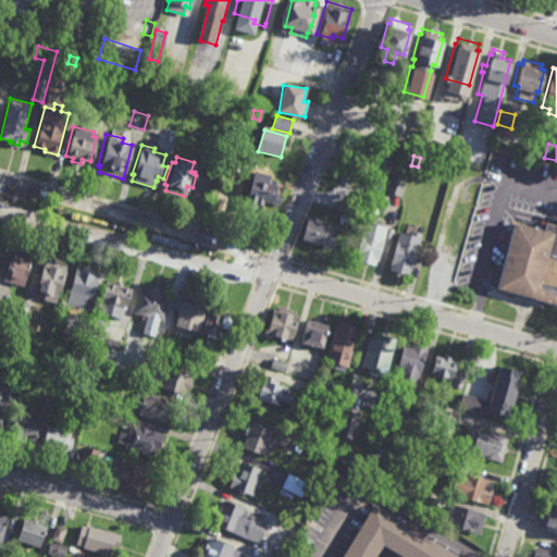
[(210,184),(196,180),(199,165),(214,170),(210,184)]
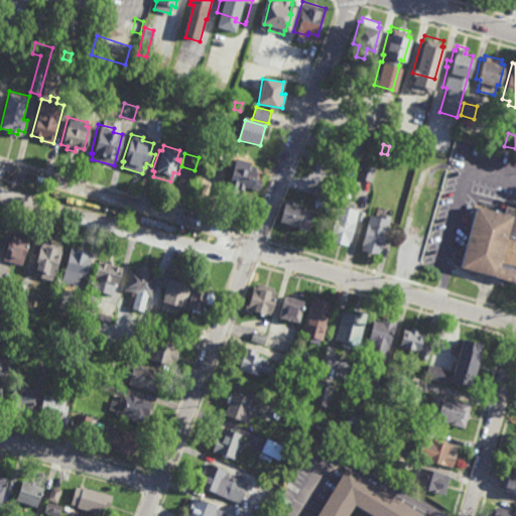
[(250,161),(250,164),(255,165),(254,169),(257,170),(255,177),(261,179),(258,190),(243,186),(243,189),(237,187),(235,192),(227,190),(235,157),(250,161)]
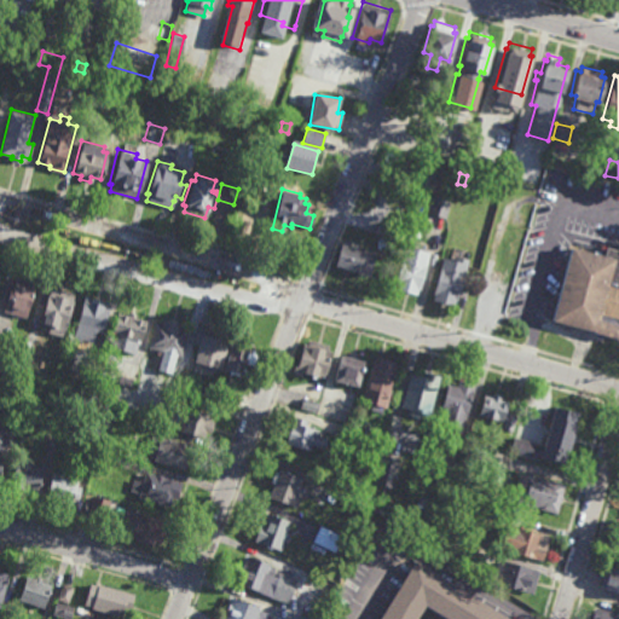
[(445,218),(428,213),(433,194),(450,198),(445,218)]
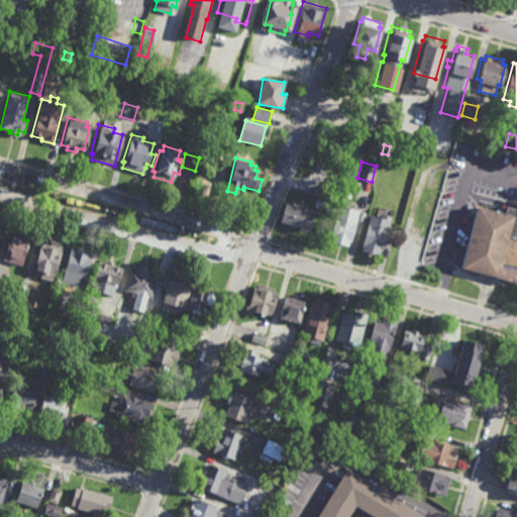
[(331,201),(314,196),(317,186),(334,191),(331,201)]
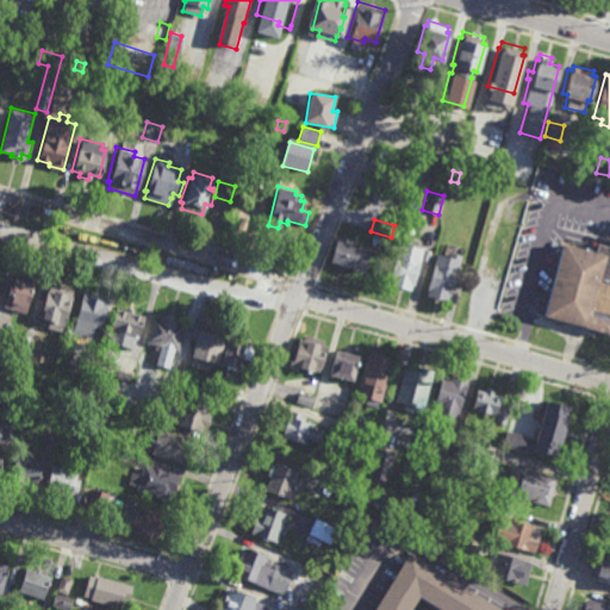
[(353,247),(358,248),(358,247),(371,250),(367,266),(368,266),(367,272),(365,271),(365,275),(352,272),(352,269),(330,263),(336,242),(338,243),(340,238),(354,242),(353,247)]
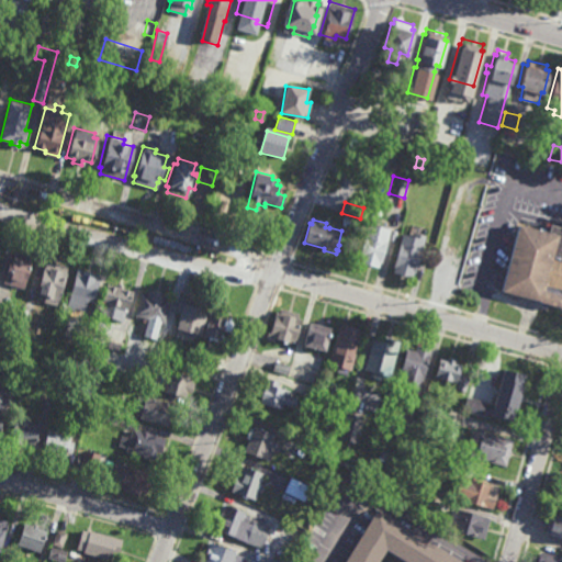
[(381,262),(380,262),(379,267),(359,262),(360,257),(359,257),(361,247),(360,246),(361,244),(362,244),(368,223),(390,228),(381,262)]
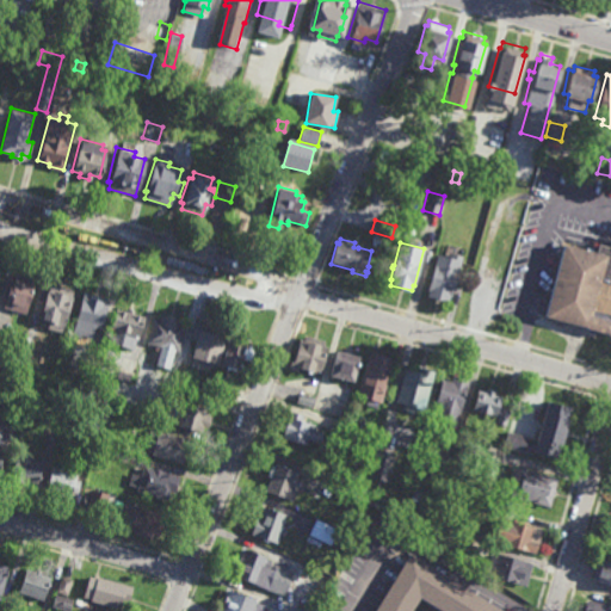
[(585,248),(585,246),(592,247),(591,250),(594,251),(597,242),(606,245),(606,244),(610,245),(610,326),(609,334),(596,331),(594,334),(586,332),(586,327),(573,323),(572,326),(543,319),(543,315),(542,315),(561,242),(585,248)]
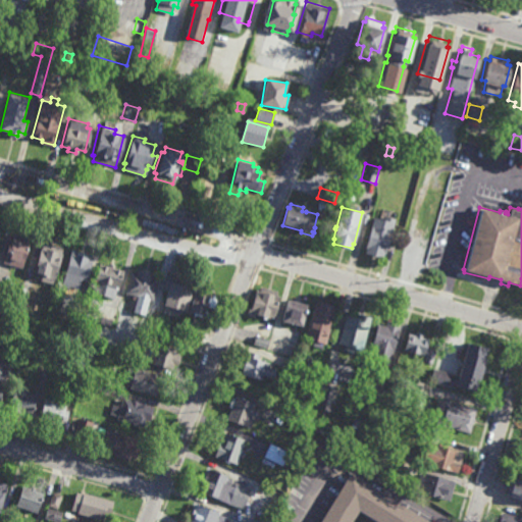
[(390,231),(390,235),(389,240),(387,240),(384,254),(382,253),(381,258),(376,257),(376,258),(372,257),(373,255),(364,253),(366,248),(365,248),(373,216),(382,218),(383,215),(394,218),(390,231)]
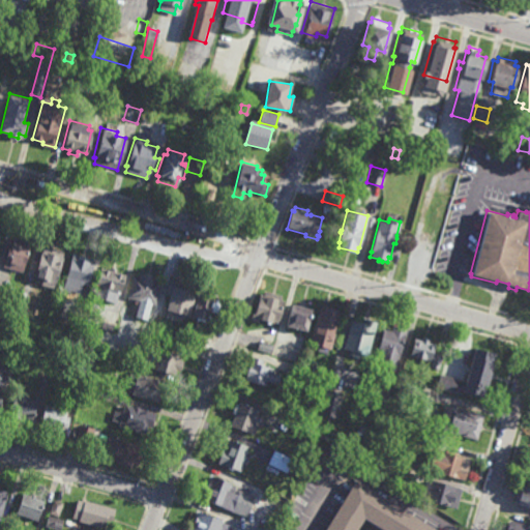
[(29,246),(31,247),(23,272),(3,266),(10,241),(13,242),(16,236),(31,241),(29,246)]
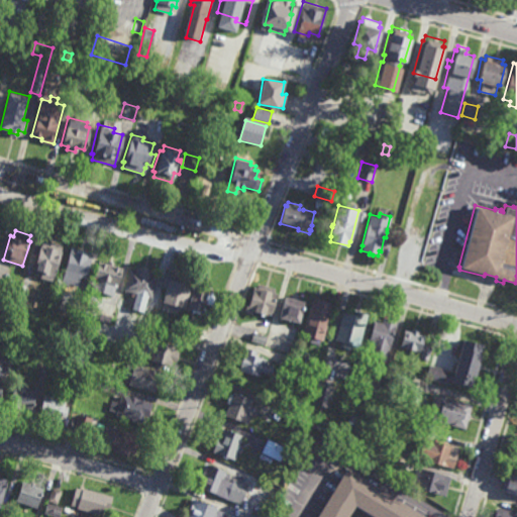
[(61,245),(50,281),(45,279),(46,274),(33,270),(40,244),(41,245),(43,239),(56,242),(56,244),(61,245)]
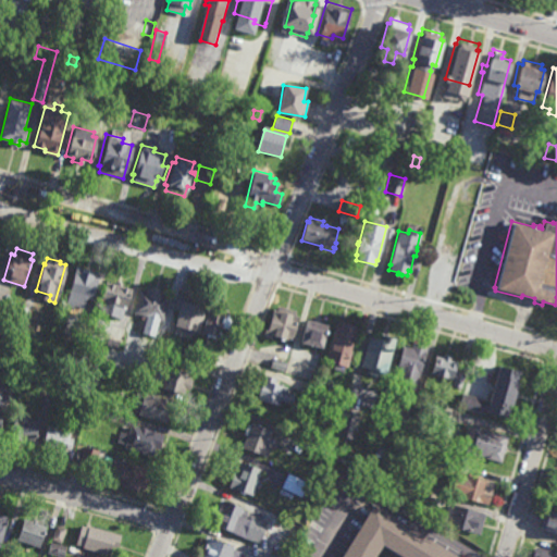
[(90,299),(85,297),(83,308),(73,306),(72,307),(64,305),(74,267),(98,273),(90,299)]
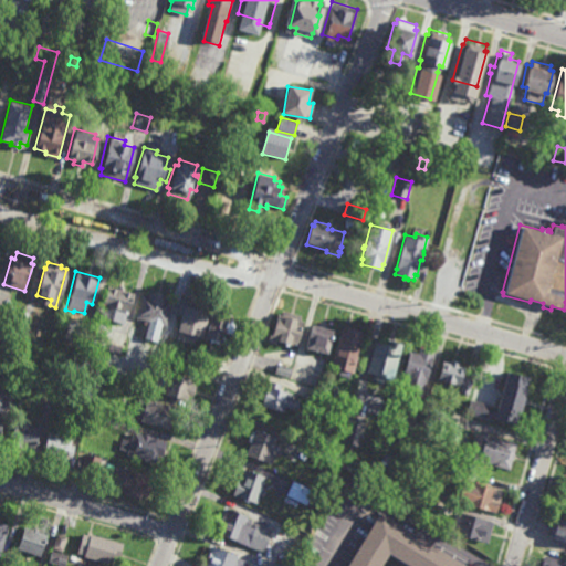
[(124,287),(123,291),(132,293),(126,312),(117,310),(116,313),(109,311),(111,307),(100,304),(105,285),(115,289),(116,285),(124,287)]
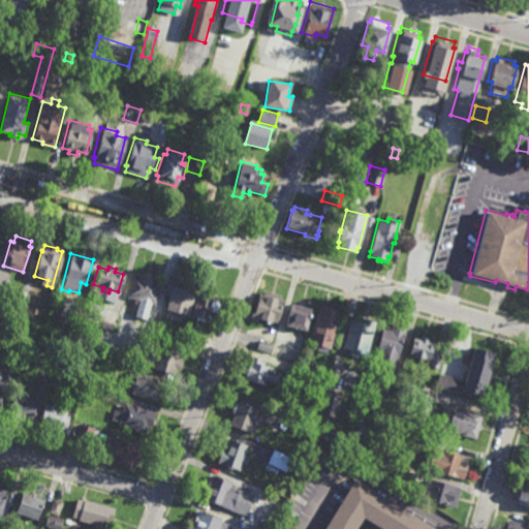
[(156,278),(155,281),(160,282),(154,305),(148,303),(147,308),(132,304),(134,298),(125,296),(131,275),(135,276),(136,273),(156,278)]
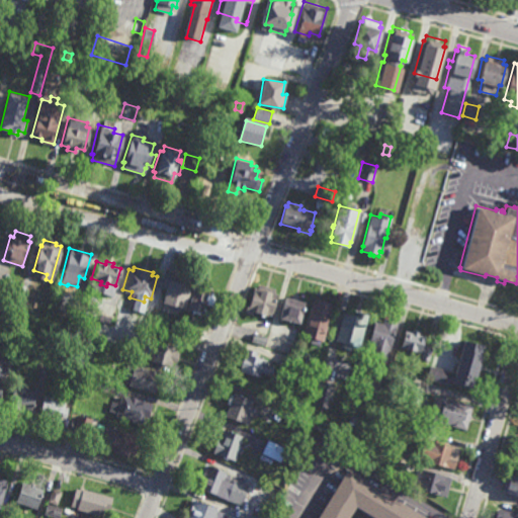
[(182,310),(180,309),(180,311),(163,307),(164,305),(160,304),(164,288),(160,287),(164,273),(188,280),(187,285),(188,286),(182,310)]
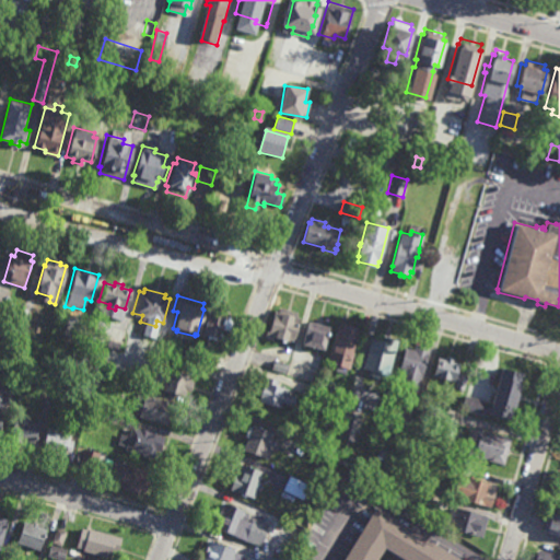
[(34,308),(31,322),(19,319),(22,305),(34,308)]
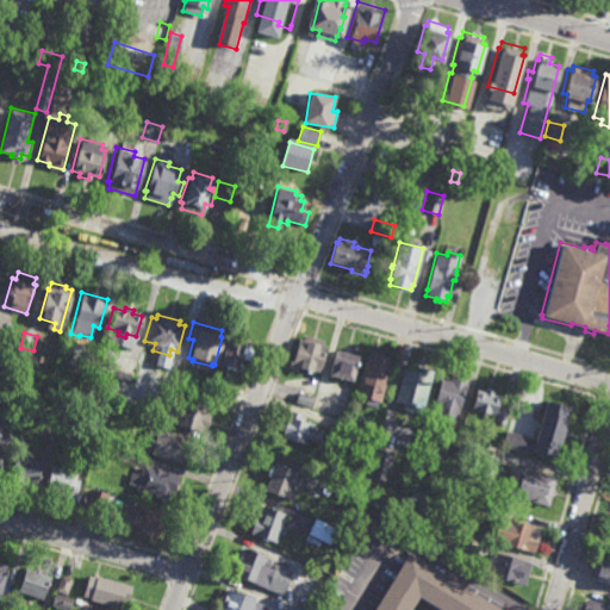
[(324,341),(323,346),(327,347),(319,373),(288,365),(290,358),(292,359),(298,340),(302,341),(303,335),(324,341)]
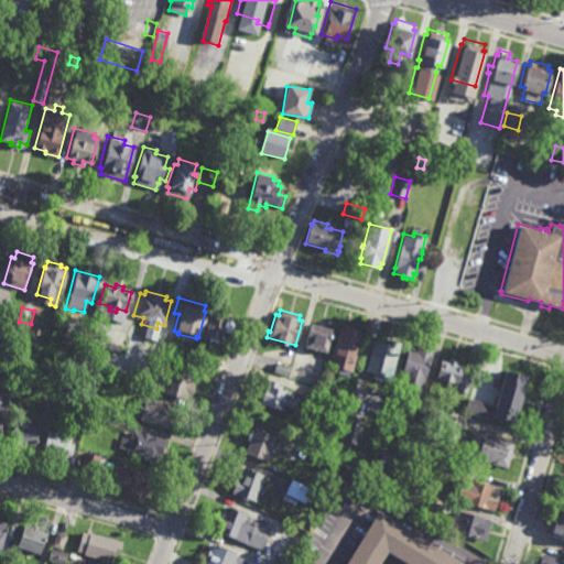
[(231,334),(223,332),(220,343),(203,337),(209,314),(227,318),(226,322),(234,324),(231,334)]
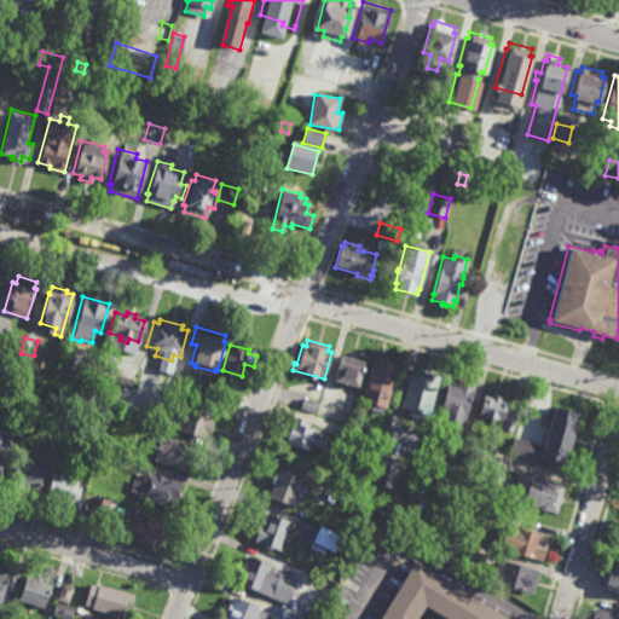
[(100,360),(93,359),(97,347),(104,348),(100,360)]
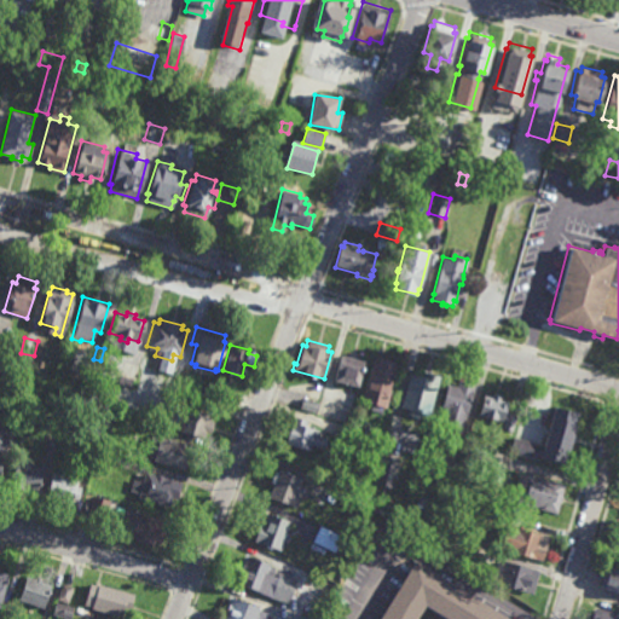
[(382,359),(398,364),(386,409),(362,401),(374,357),(379,358),(380,354),(383,356),(382,359)]
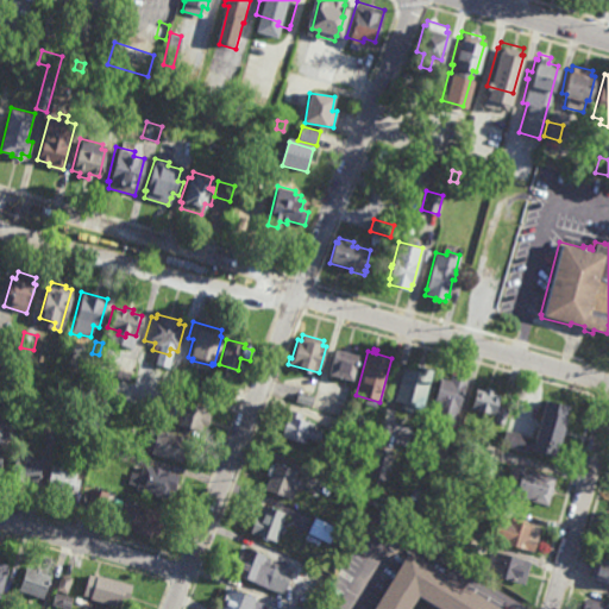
[(351,381),(327,375),(334,350),(358,356),(351,381)]
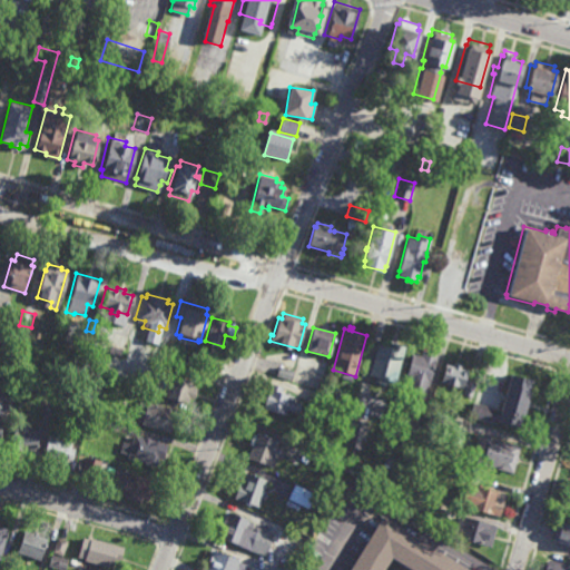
[(405,346),(395,383),(392,382),(392,385),(387,384),(386,385),(379,383),(380,382),(375,381),(376,377),(369,375),(377,344),(387,346),(389,342),(405,346)]
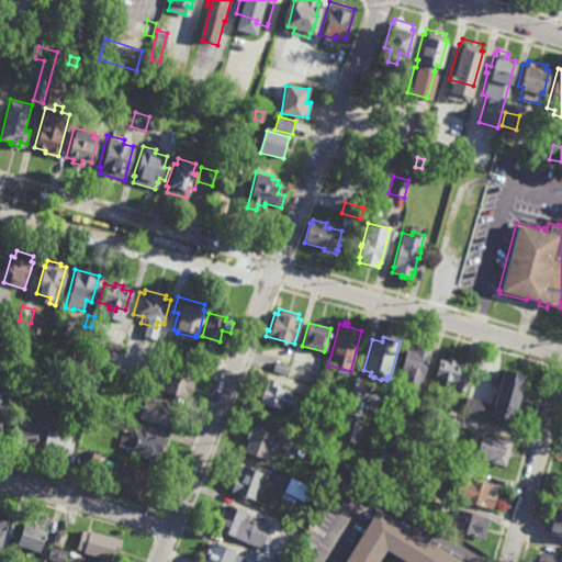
[(171,359),(149,352),(153,339),(175,345),(171,359)]
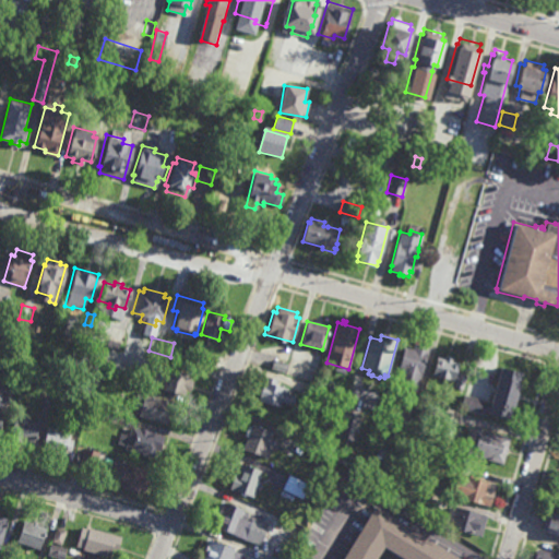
[(420,375),(419,375),(415,391),(403,387),(405,380),(395,378),(404,347),(411,349),(413,344),(427,348),(420,375)]
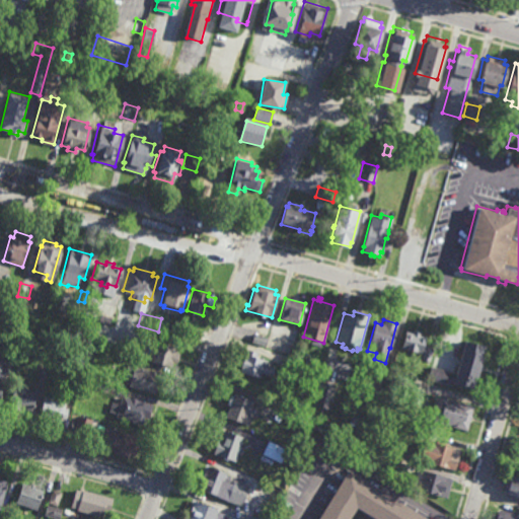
[(194,339),(179,334),(182,322),(198,327),(194,339)]
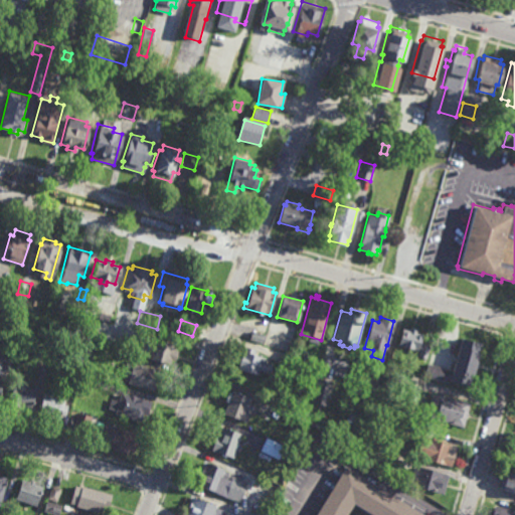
[(415,333),(421,335),(419,343),(430,346),(425,359),(417,356),(418,352),(396,346),(399,335),(398,334),(398,332),(400,333),(401,329),(408,331),(409,327),(416,329),(415,333)]
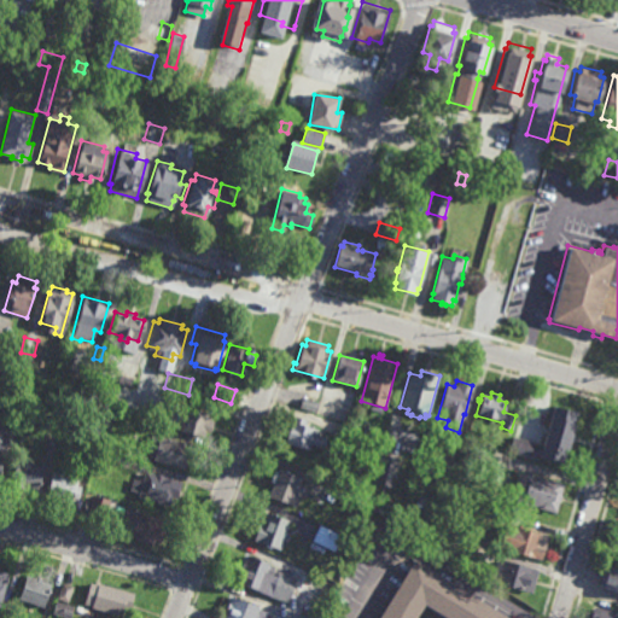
[(316,413),(298,408),(302,397),(319,403),(316,413)]
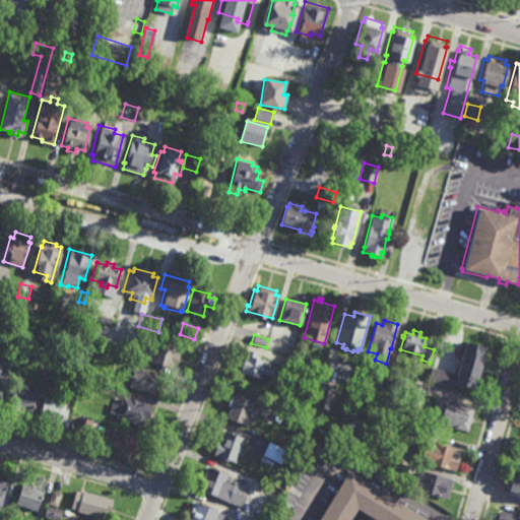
[(176,365),(172,364),(171,368),(149,363),(151,355),(149,354),(152,341),(177,347),(175,353),(179,354),(176,365)]
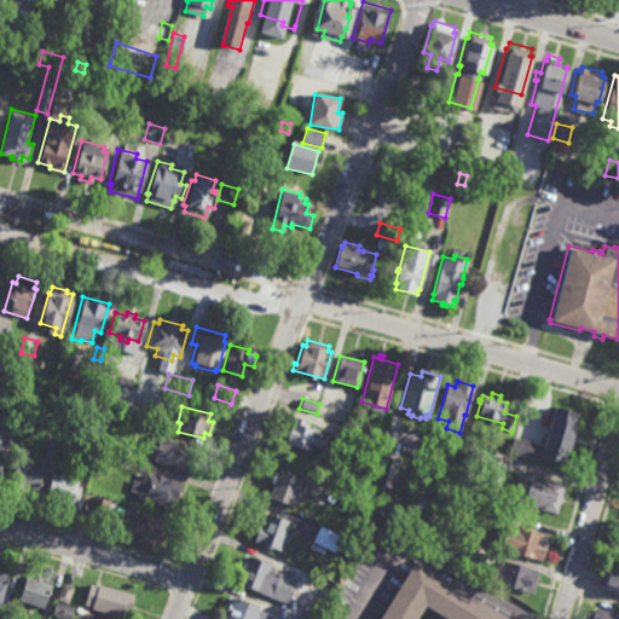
[(566,455),(565,453),(561,464),(538,457),(553,406),(576,412),(572,424),(574,424),(566,455)]
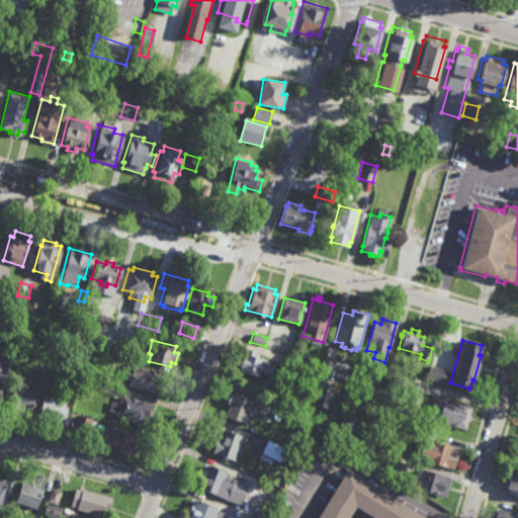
[(271,375),(260,373),(259,377),(239,371),(245,349),(256,352),(255,357),(267,360),(266,364),(273,366),(271,375)]
